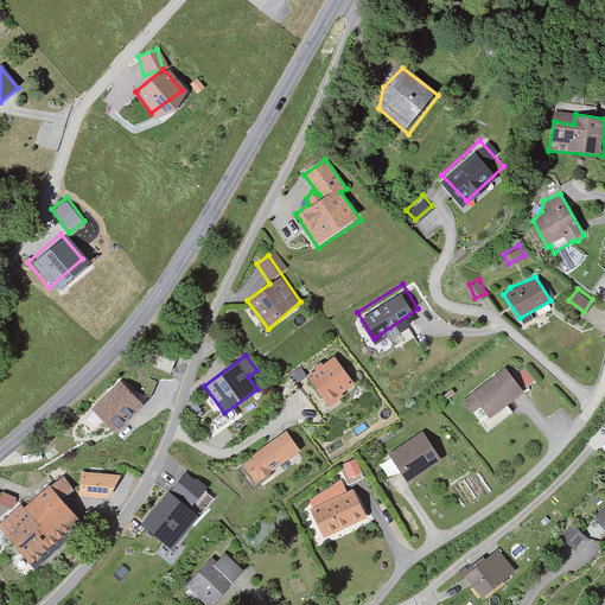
[(305,380),(329,406),(356,383),(333,355),(305,380)]
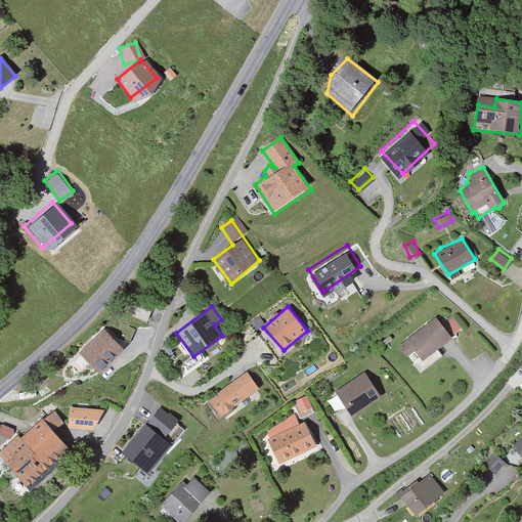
[(444,321),(451,332),(462,324),(453,314),(444,321)]
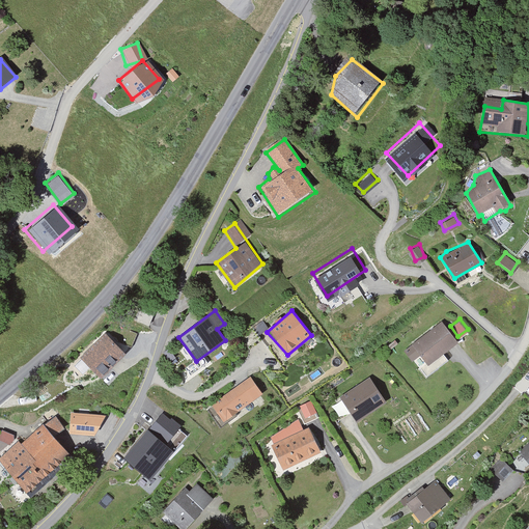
[(441,322),(413,344),(426,362),(457,341),(441,322)]
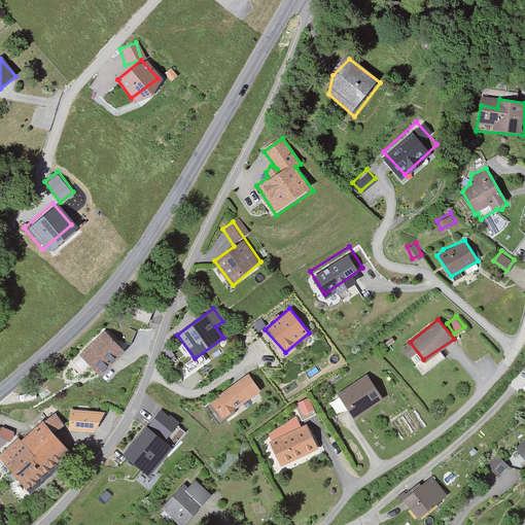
[(105,329),(77,356),(100,374),(126,350),(105,329)]
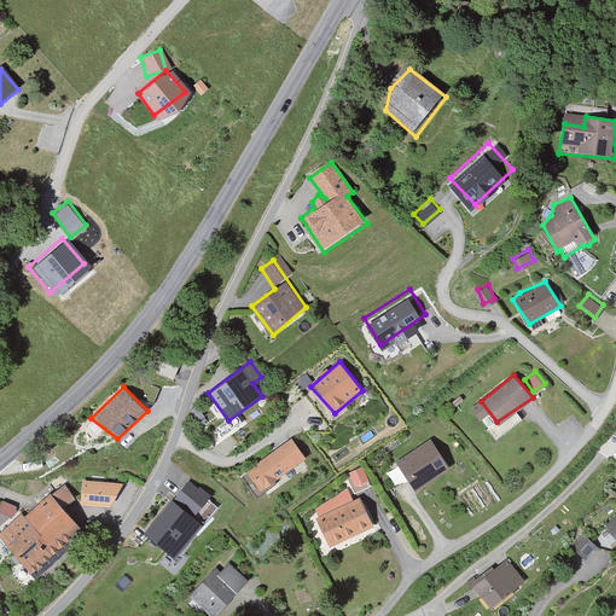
[(430,439),(394,463),(414,492),(452,469),(430,439)]
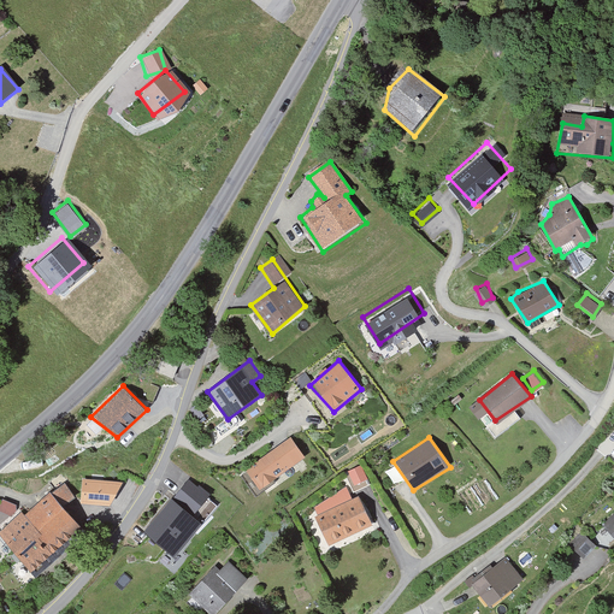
[(288,438),(244,468),(259,490),(306,458),(288,438)]
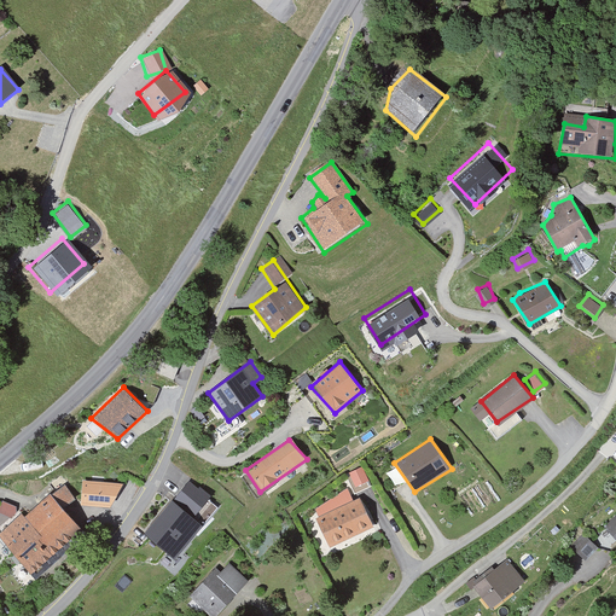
[(355,488),(371,482),(362,462),(347,469),(355,488)]
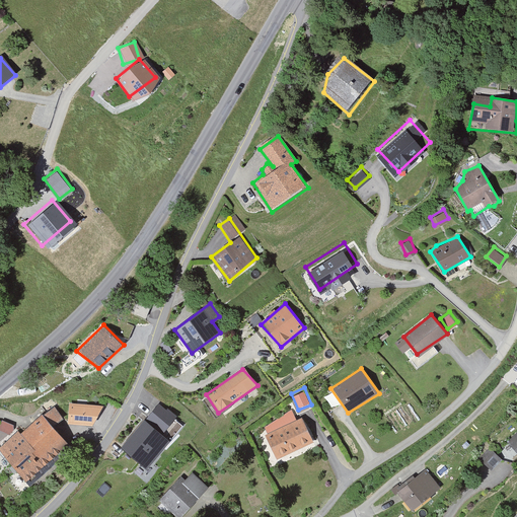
[(99,401),(66,398),(64,422),(85,424),(99,401)]
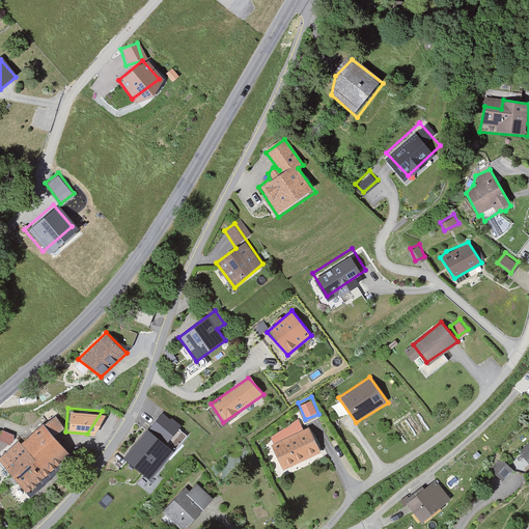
[(162,414),(147,427),(166,443),(181,426),(162,414)]
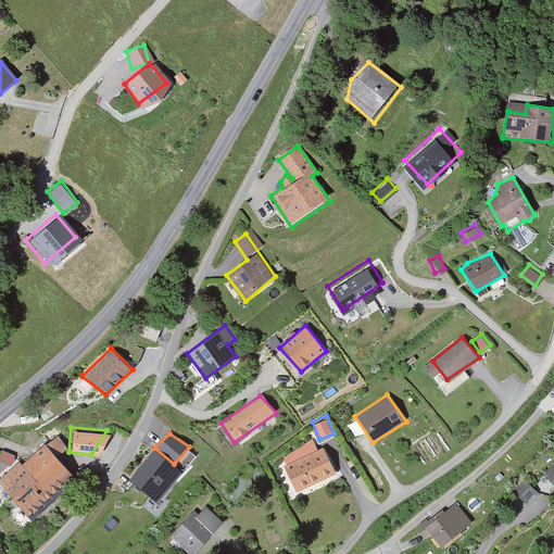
[(19,462),(0,479),(0,481),(28,516),(74,475),(46,443),(22,463),(19,462)]
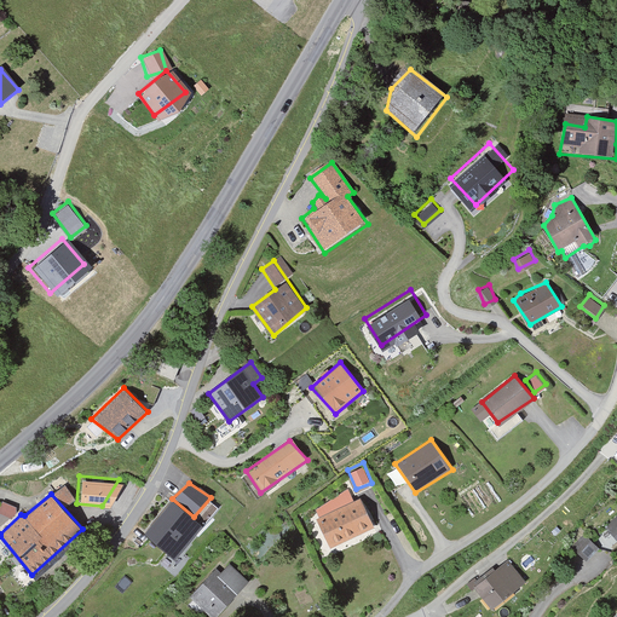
[(4,496),(0,501),(0,507),(11,515),(17,506),(4,496)]
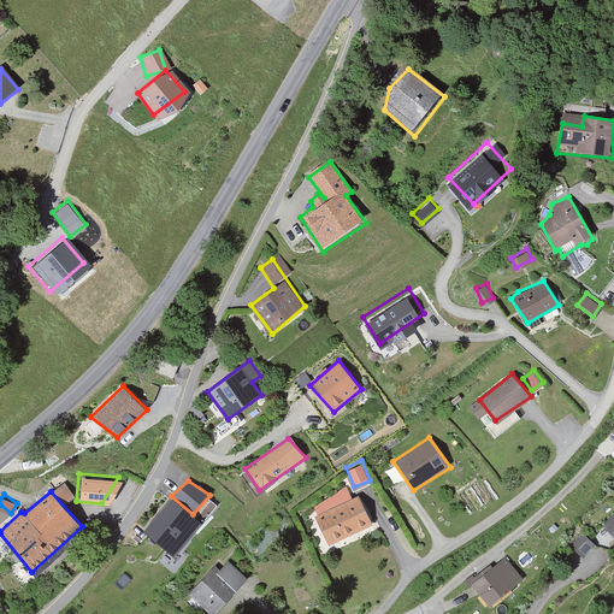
[(171,496),(143,531),(173,558),(202,521),(193,514),(171,496)]
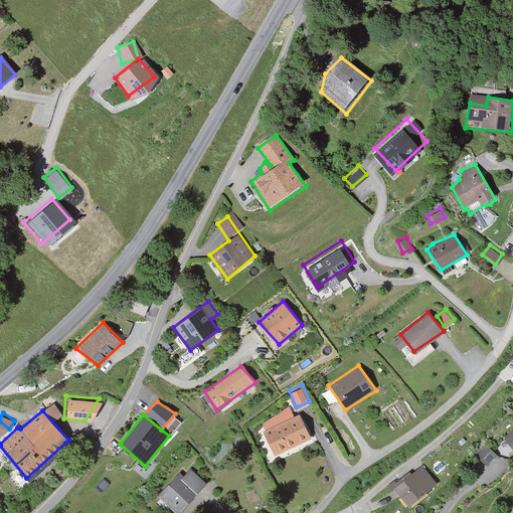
[(299,414),(264,431),(273,453),(310,438),(299,414)]
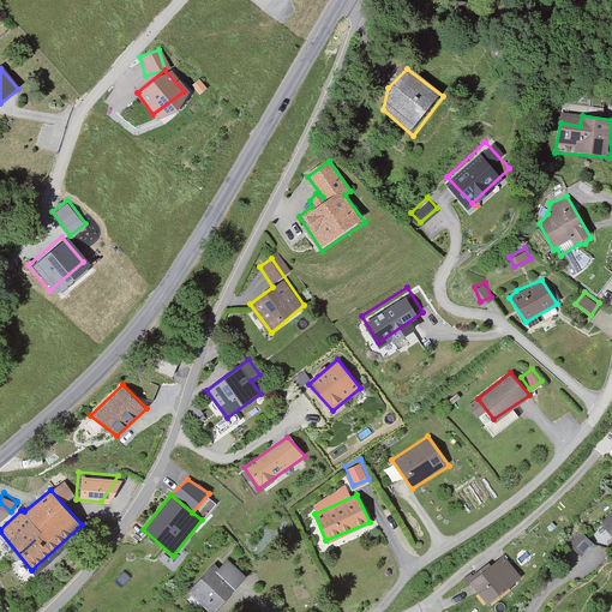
[(611,507),(600,517),(611,531),(611,507)]
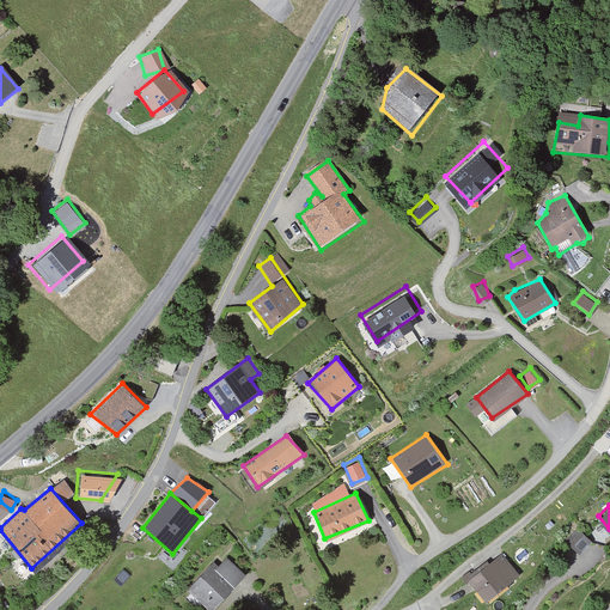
[(578,549),(590,537),(577,525),(566,537),(578,549)]
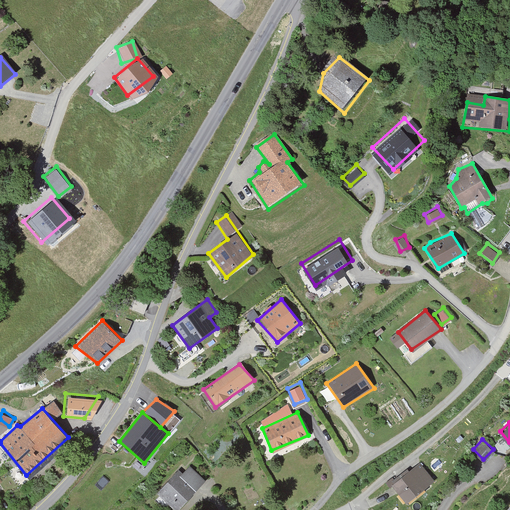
[(420,463),(391,485),(405,506),(435,481),(420,463)]
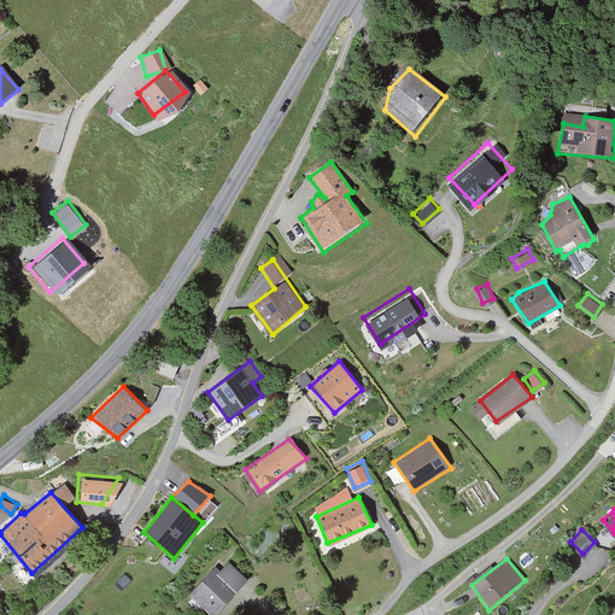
[(212,564),(185,596),(206,614),(218,614),(247,577),(227,562),(218,570),(212,564)]
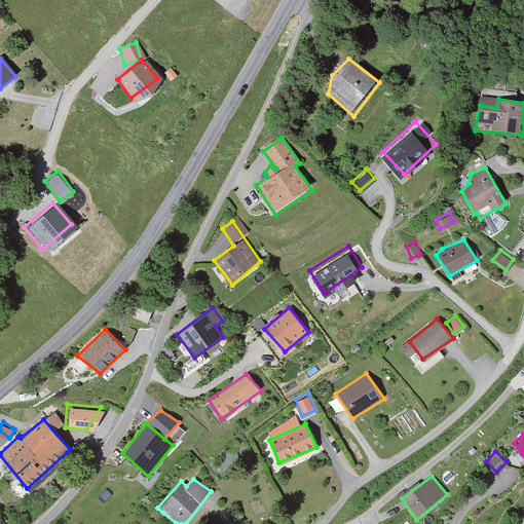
All buildings are outlined.
